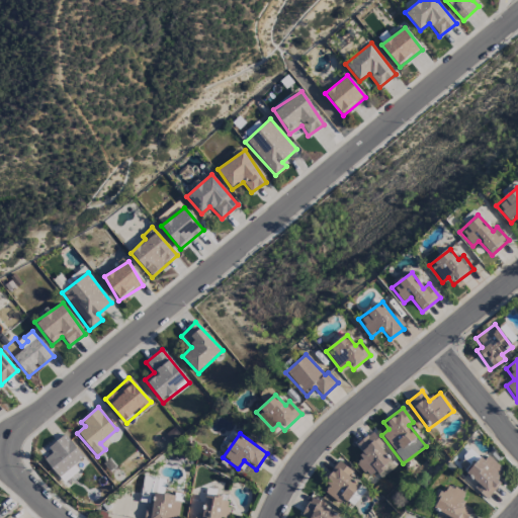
[(357,462),(369,480),(393,463),(371,433),(354,445),(363,458),(357,462)]
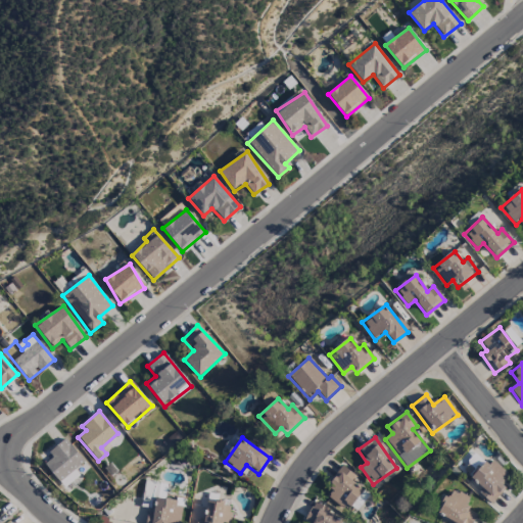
[(44,464),(59,483),(85,462),(65,438),(48,453),(52,458),(44,464)]
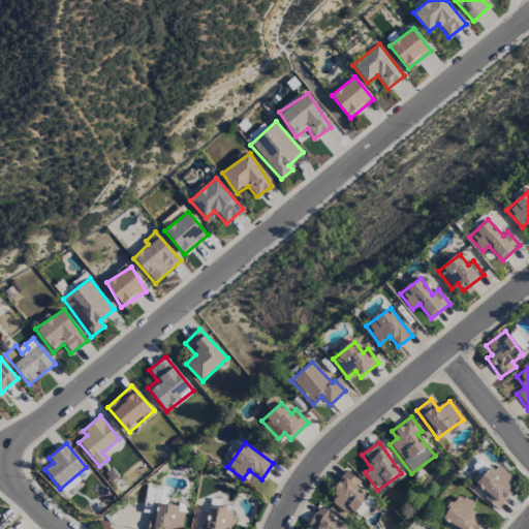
[(490,468),(481,460),(467,473),(475,481),(490,468)]
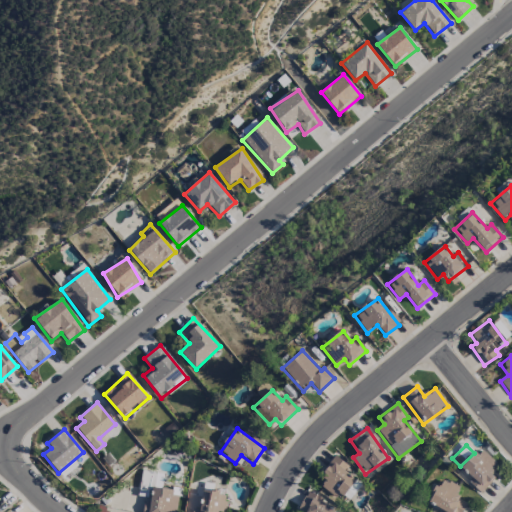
[(479,492),(501,468),(480,449),(461,469),(471,478),(468,482),(479,492)]
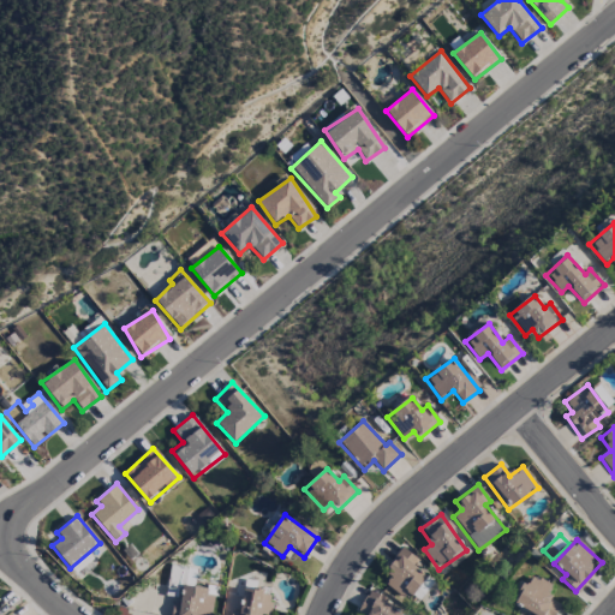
[(386,584),(410,599),(427,575),(413,567),(418,560),(401,548),(386,572),(392,575),(386,584)]
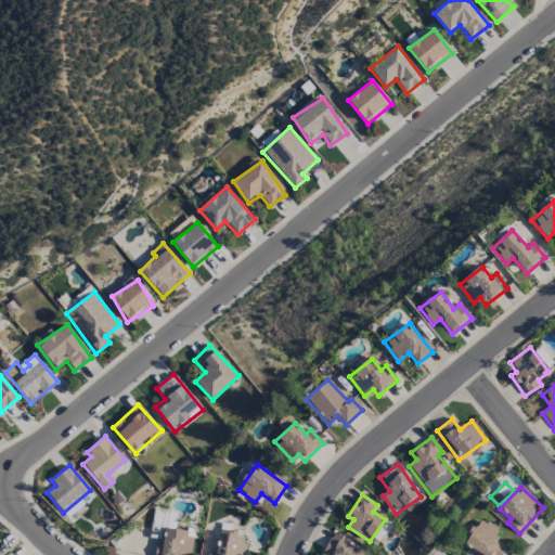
[(479,554),(501,554),(505,549),(493,541),(500,530),(481,519),(477,529),(474,527),(464,545),(480,554),(479,554)]
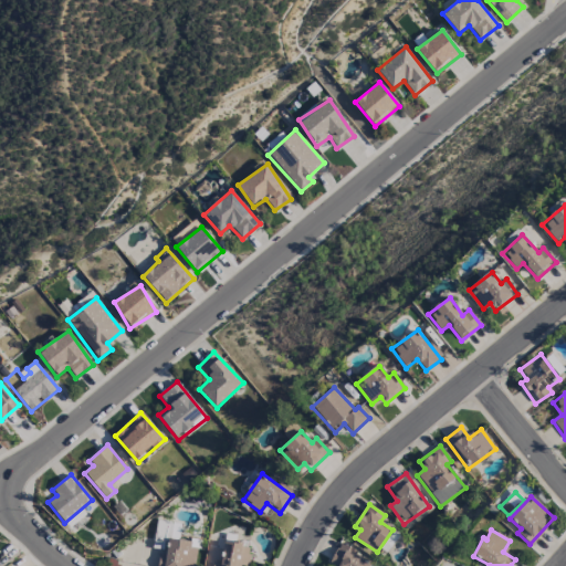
[(194,565),(197,544),(168,541),(167,554),(159,553),(157,565),(194,565)]
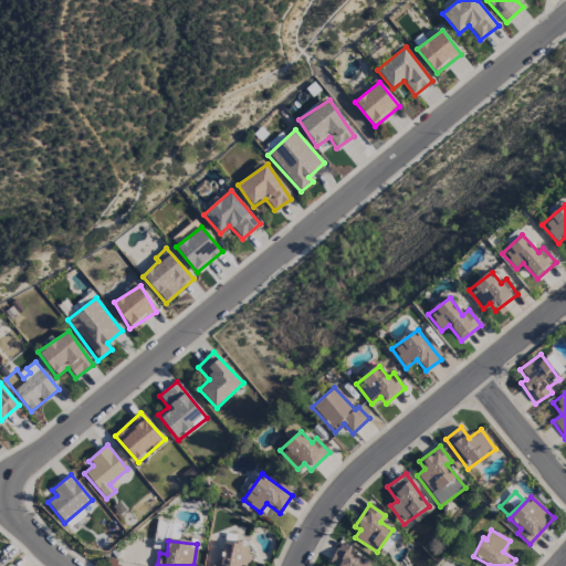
[(221,564),(216,563),(215,565),(239,565),(240,565),(239,565),(248,565),(251,546),(224,543),(221,564)]
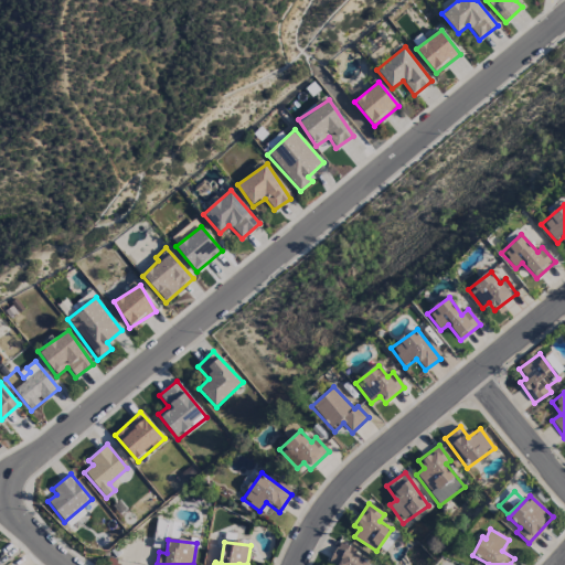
[(369,564),(371,561),(337,545),(329,563),(333,564),(369,564)]
